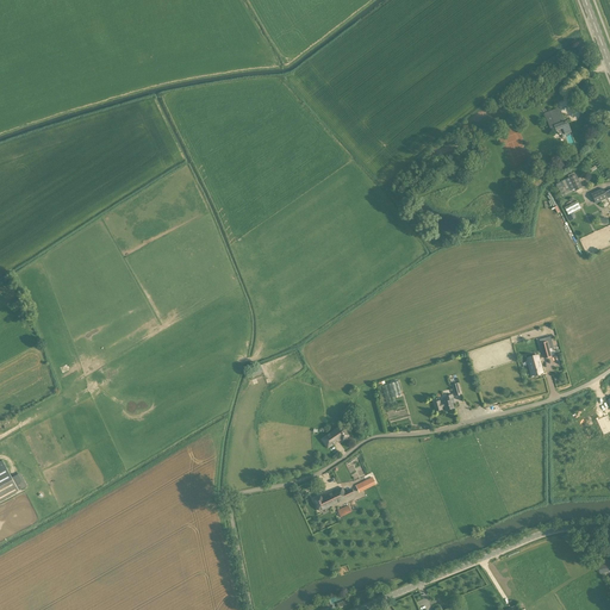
[(564,135),(565,134),(571,131),(566,122),(564,122),(562,119),(564,119),(559,109),(545,113),(551,129),(555,126),(556,131),(556,132),(558,132),(558,134),(559,134),(560,135),(561,135),(562,135),(564,135)]
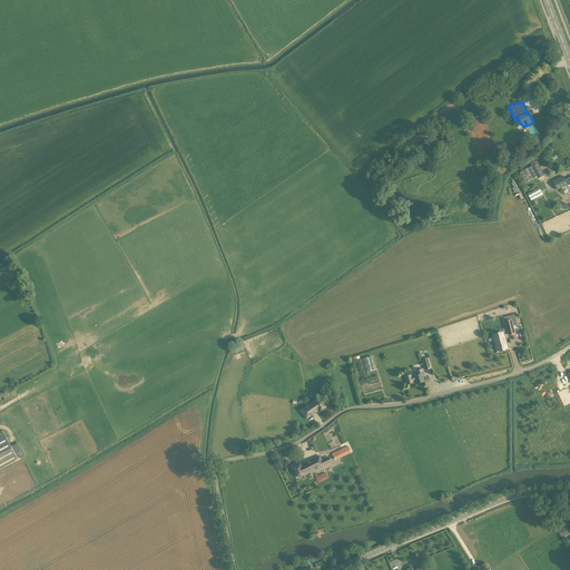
[(538,178),(543,176),(543,174),(546,172),(543,166),(540,167),(538,163),(531,166),(538,178)]
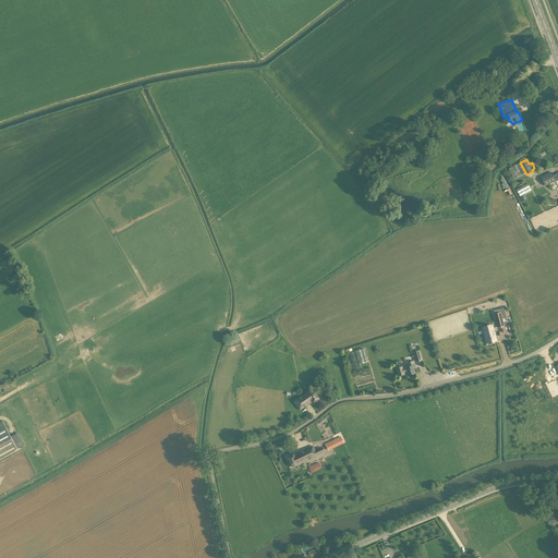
[(556,182),(557,180),(557,173),(553,176),(552,172),(541,178),(545,186),(555,181),(556,182)]
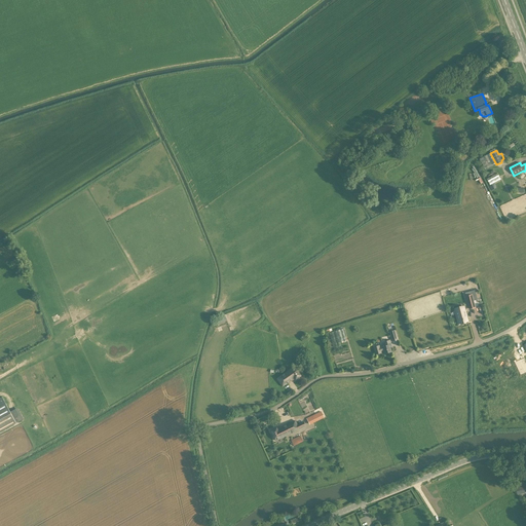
[(500,180),(497,174),(487,179),(490,185),(500,180)]
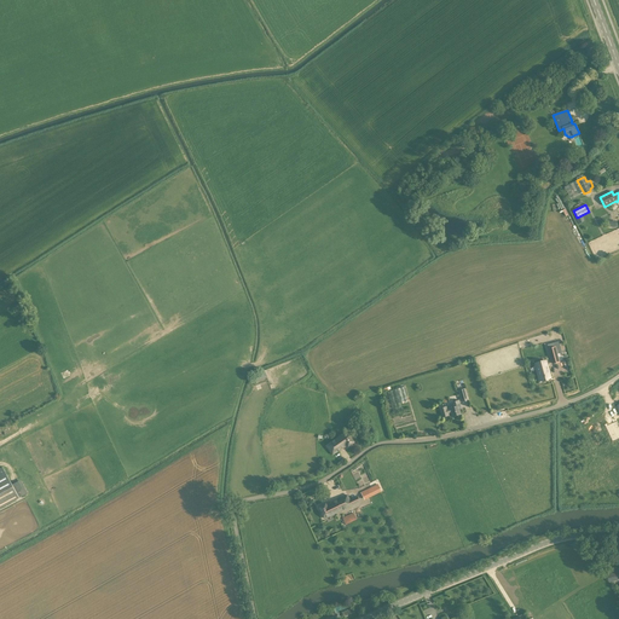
[(548,369),(545,360),(534,364),(537,372),(538,371),(541,381),(549,379),(547,369),(548,369)]
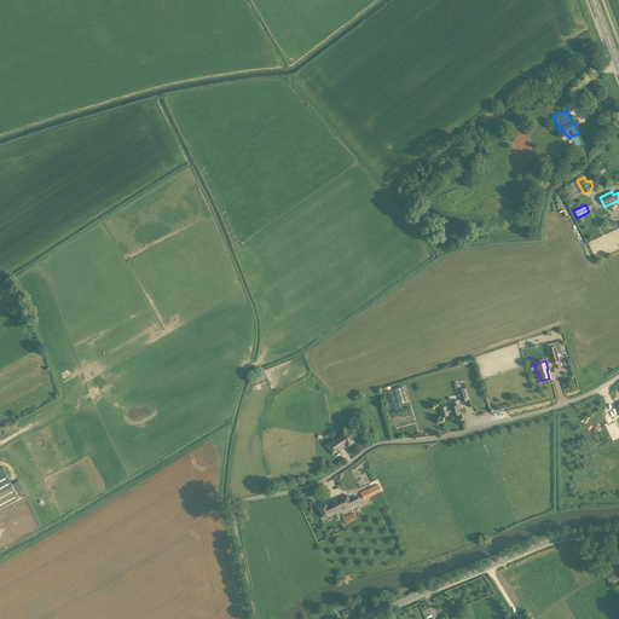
[(266,377),(264,370),(254,374),(256,381),(266,377)]
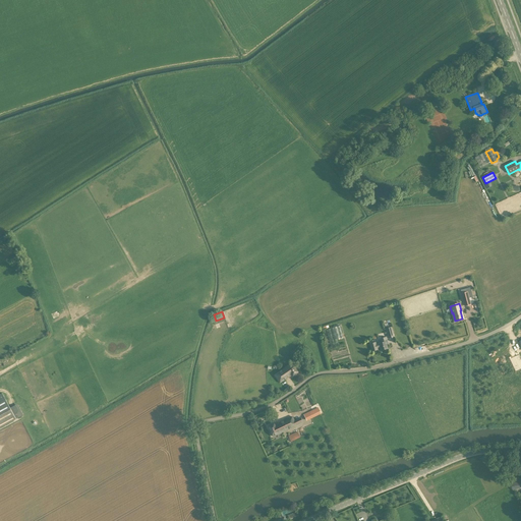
[(334,327),(337,339),(344,338),(341,325),(334,327)]
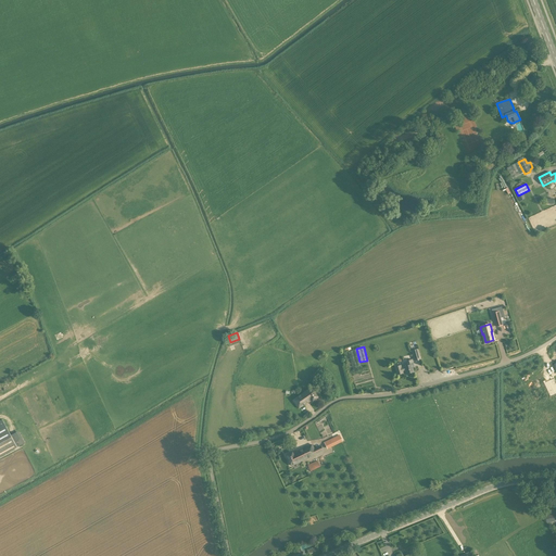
[(417,349),(412,351),(415,362),(420,359),(417,349)]
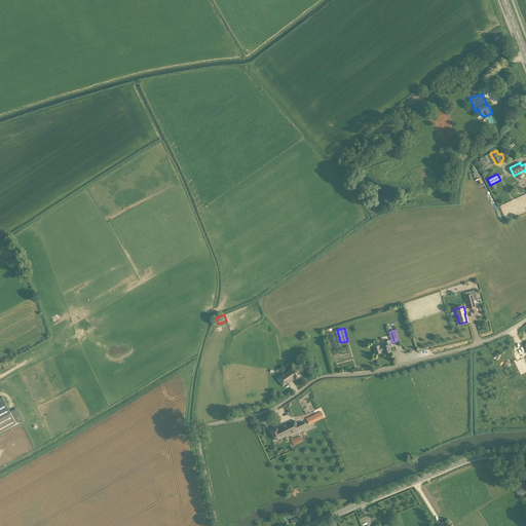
[(384,350),(385,353),(391,351),(389,345),(391,344),(389,340),(383,342),(384,346),(382,346),(383,347),(380,347),(378,343),(373,345),(376,354),(381,353),(381,351),(384,350)]
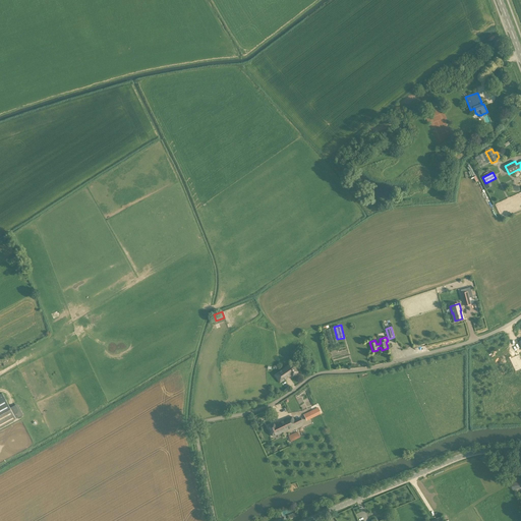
[(520,359),(518,355),(510,359),(515,370),(520,366),(520,359)]
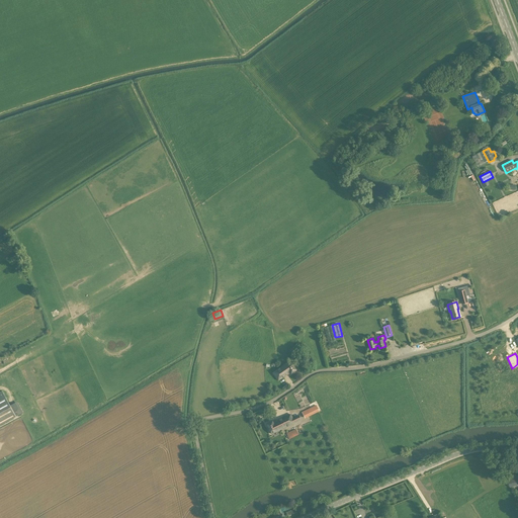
[(290,361),(272,373),(277,380),(289,372),(290,373),(296,370),(290,361)]
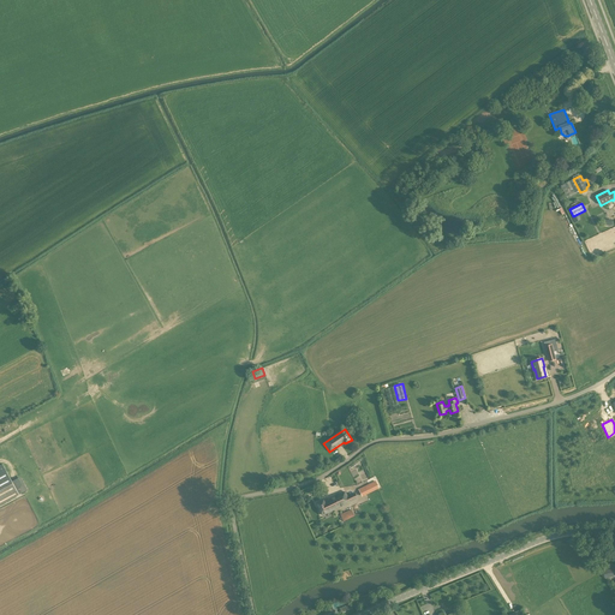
[(0,505),(27,491),(21,478),(12,482),(4,465),(0,466),(0,505)]
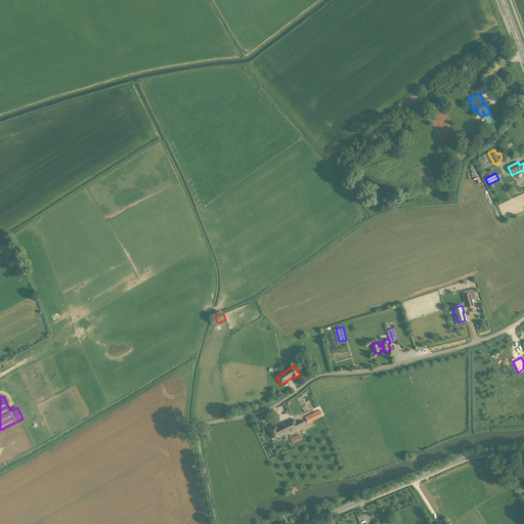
[(308,423),(322,417),(319,410),(305,417),(308,423)]
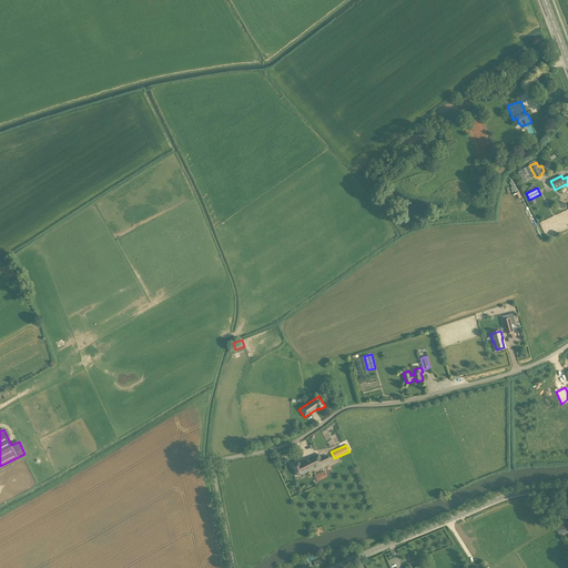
[(298,462),(292,465),(297,476),(323,464),(330,460),(327,455),(321,458),(318,454),(300,464),(298,462)]
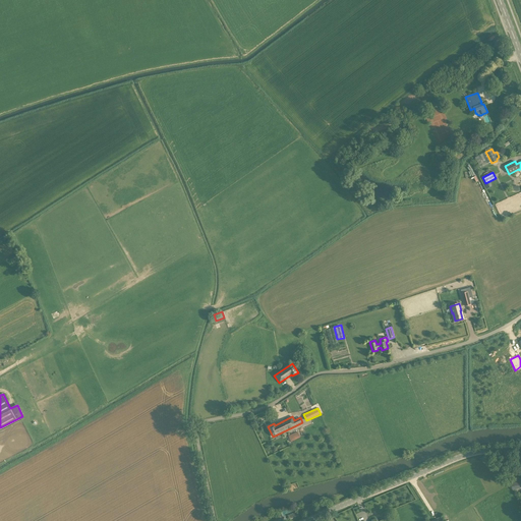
[(291,442),(300,437),(297,431),(288,436),(291,442)]
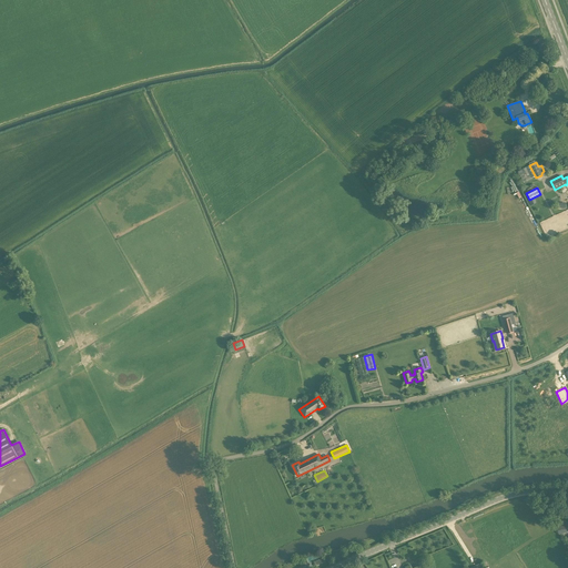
[(559,535),(567,531),(567,529),(566,524),(557,527),(559,535)]
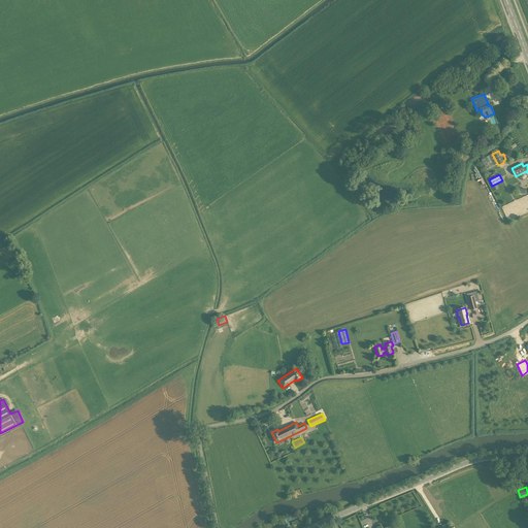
[(293,527),(302,524),(300,519),(291,523),(293,527)]
